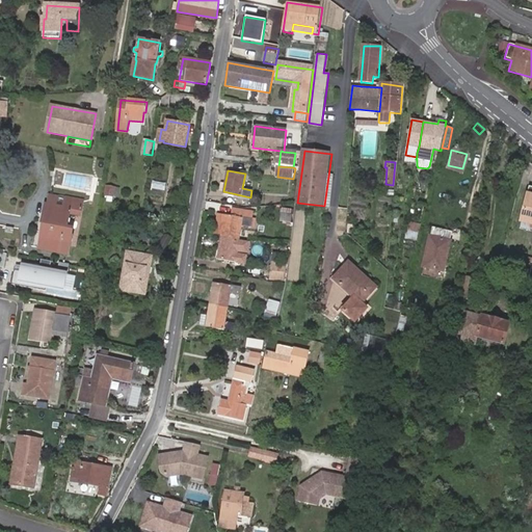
[(65,175),(64,184),(85,187),(87,178),(65,175)]
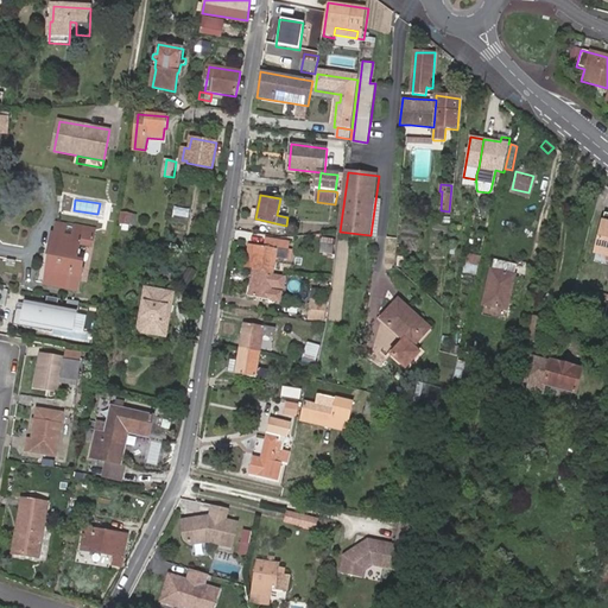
[(138,214),(120,211),(119,222),(135,226),(138,214)]
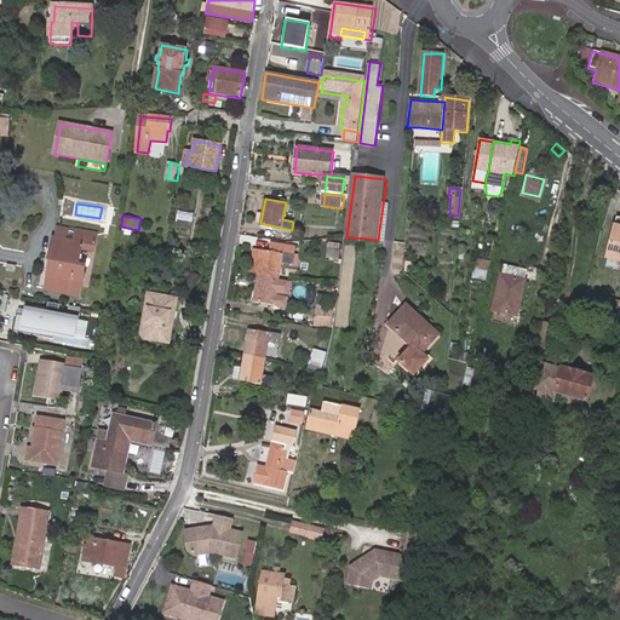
[(619,216),(616,216),(608,254),(619,257),(619,258),(619,264),(619,216)]
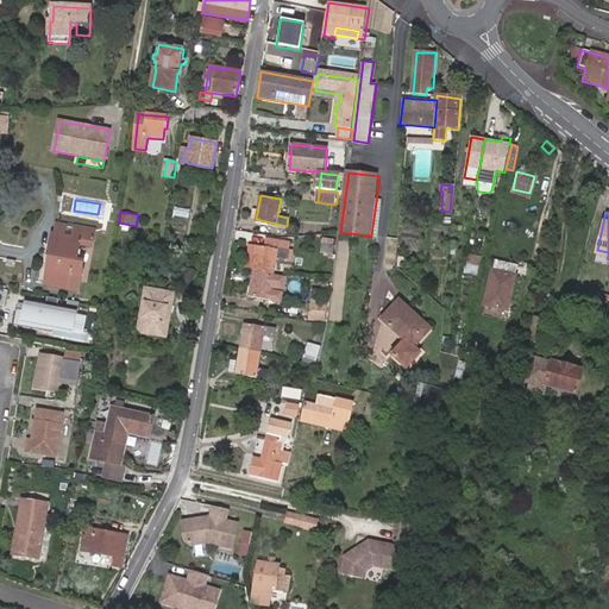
[(80,262),(83,244),(85,239),(95,242),(96,232),(58,226),(57,234),(54,234),(48,274),(64,276),(62,289),(82,293),(87,263),(80,262)]
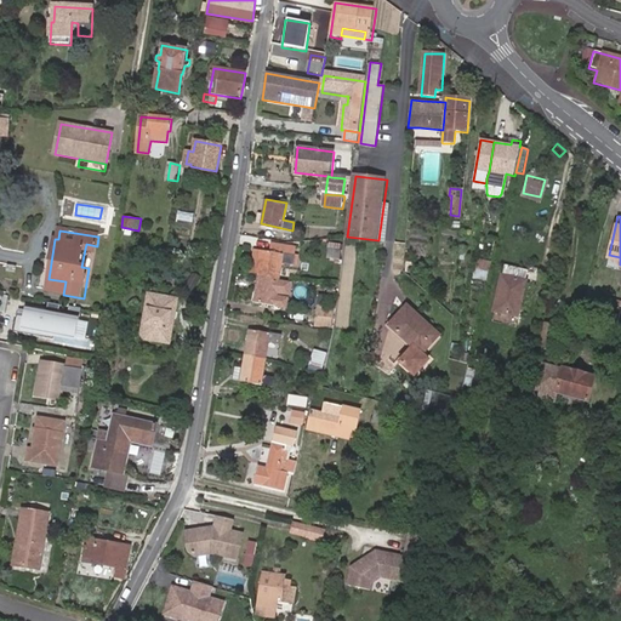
[(269,252),(292,256),(295,245),(271,243),(269,252)]
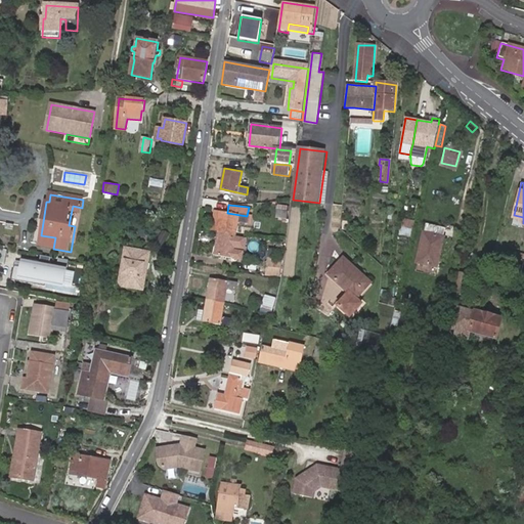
[(287,219),(288,212),(277,210),(276,217),(278,217),(277,223),(288,225),(289,219),(287,219)]
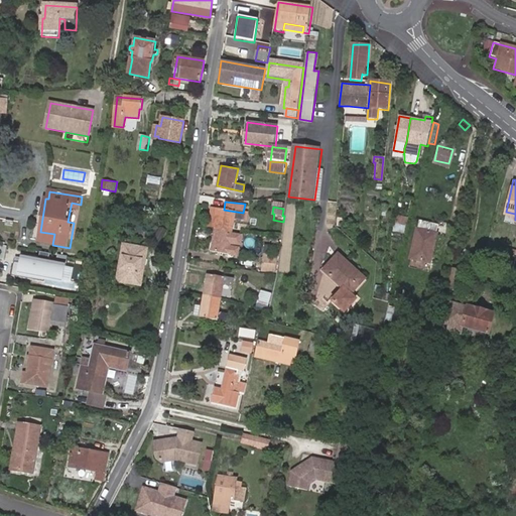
[(216,229),(232,231),(234,219),(243,220),(243,213),(224,210),(218,210),(218,211),(210,210),(207,227),(215,228),(216,229)]
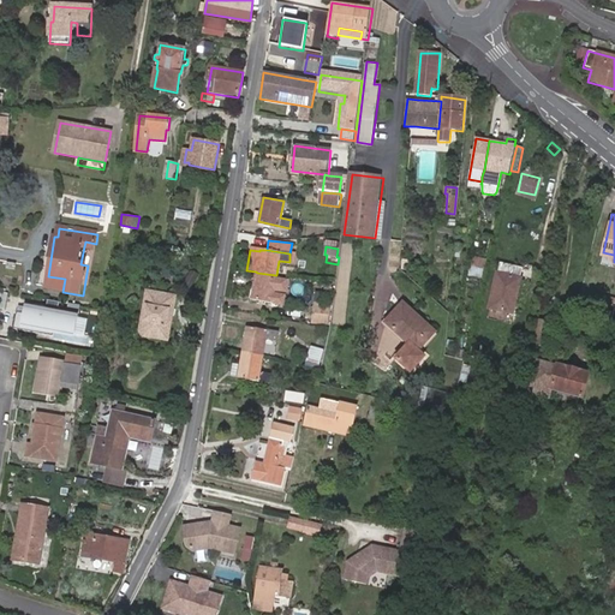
[(483,258),(475,257),(470,275),(478,278),(483,258)]
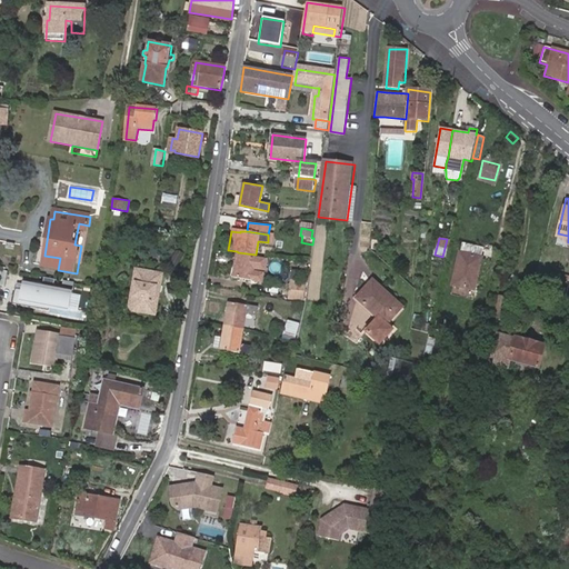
[(461,252),(453,285),(476,290),(483,257),(485,249),(463,243),(462,252),(461,252)]
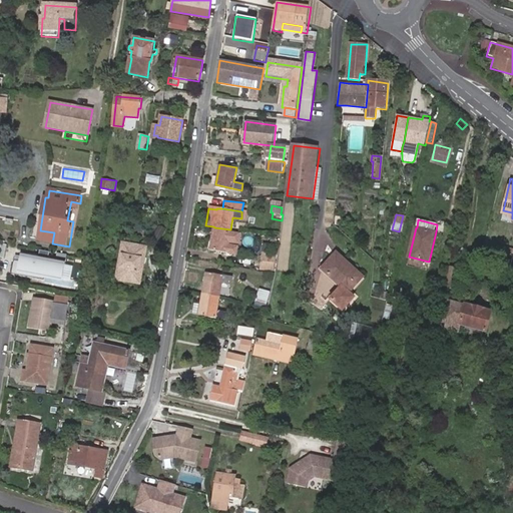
[(229,231),(230,229),(214,227),(210,249),(236,253),(237,246),(228,244),(229,243),(240,244),(241,233),(229,231)]
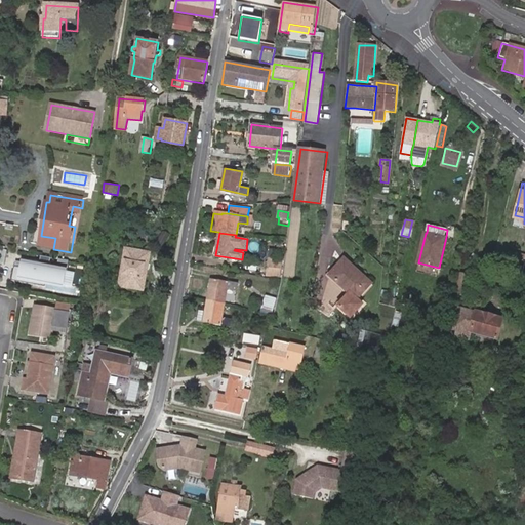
[(55,238),(41,236),(38,246),(53,249),(55,238)]
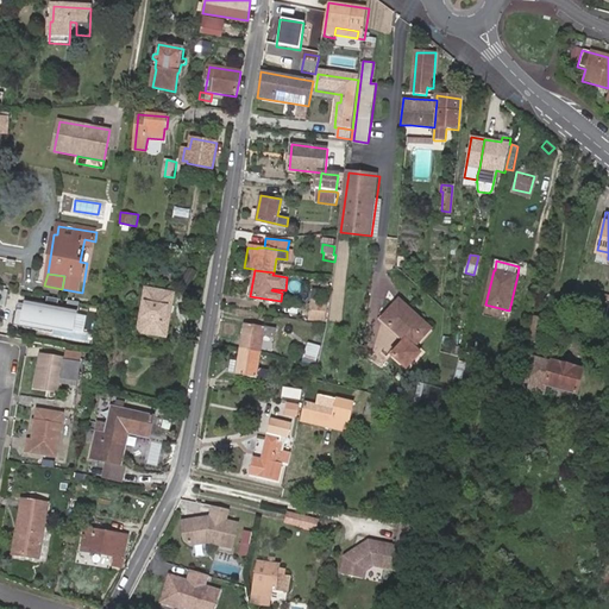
[(144,332),(167,337),(175,294),(148,289),(140,328),(144,332)]
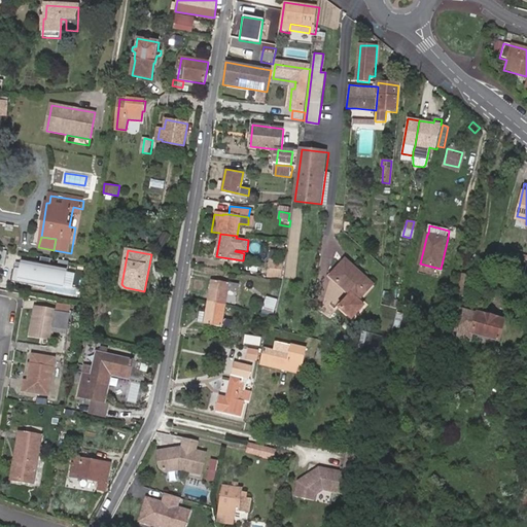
[(283,260),(270,258),(268,273),(282,275),(283,260)]
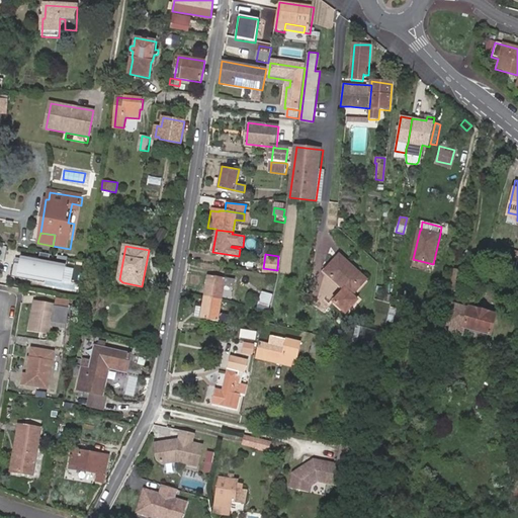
[(342,257),(333,266),(326,273),(347,292),(336,304),(348,315),(360,300),(355,295),(368,281),(342,257)]
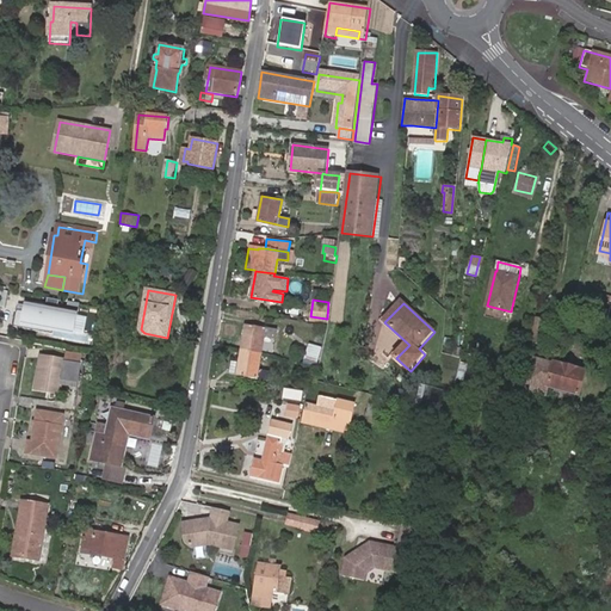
[(14,310),(12,327),(68,338),(73,315),(25,307),(24,312),(14,310)]
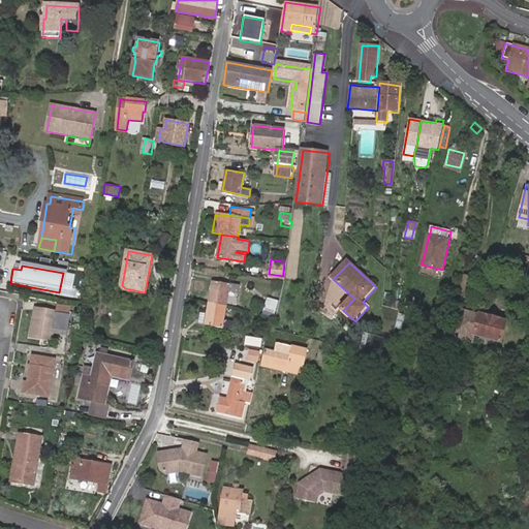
[(470,276),(461,274),(457,294),(464,297),(470,276)]
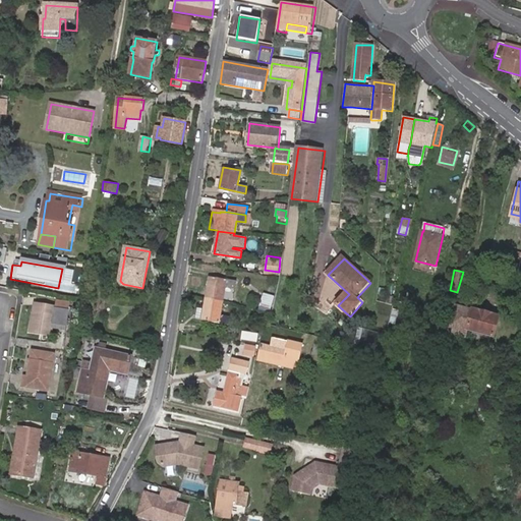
[(463,272),(457,292),(465,294),(470,274),(463,272)]
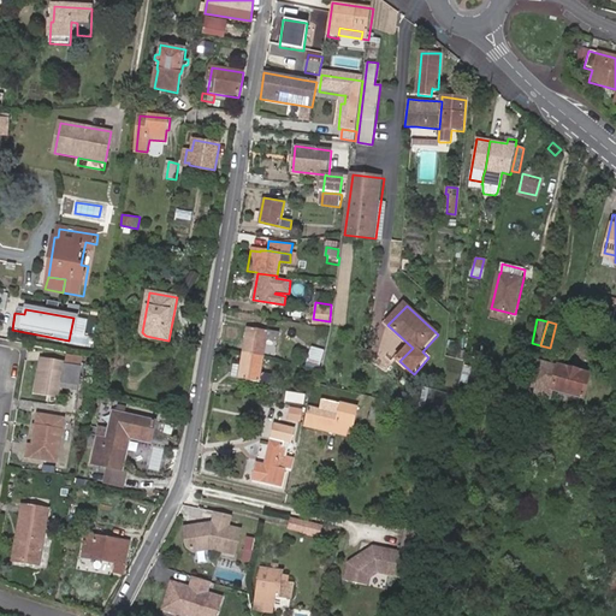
[(248,327),(244,353),(264,356),(266,338),(277,341),(278,332),(248,327)]
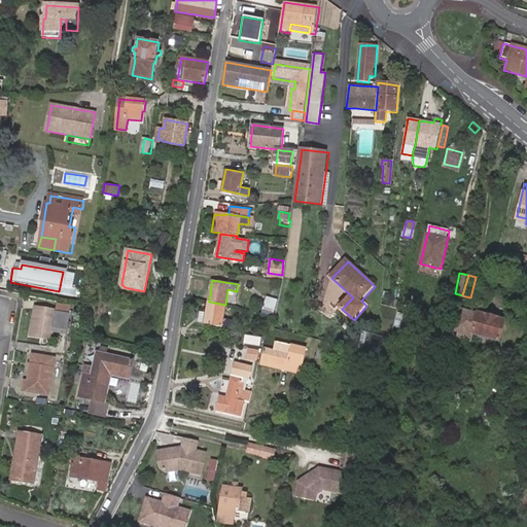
[(278,300),(267,296),(262,309),(274,312),(278,300)]
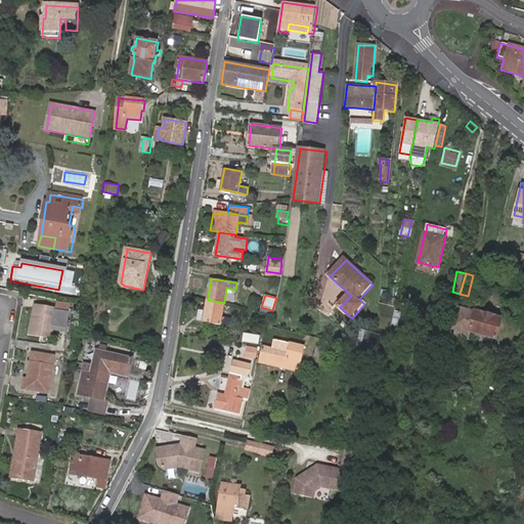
[(224,303),(208,300),(206,314),(199,313),(198,321),(204,322),(229,326),(231,319),(222,317),(224,303)]
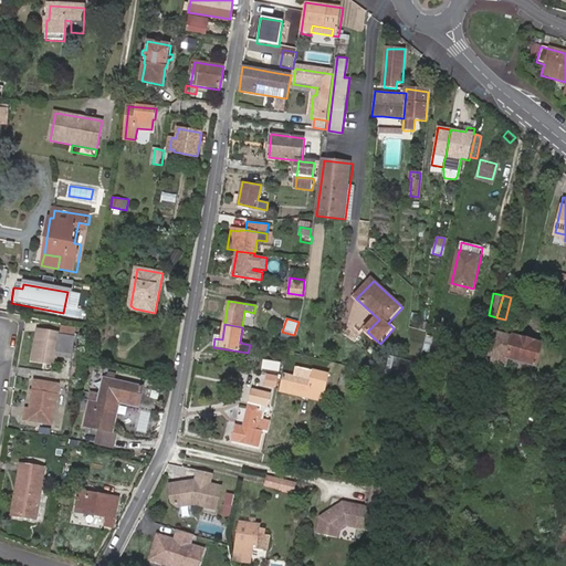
[(60,332),(35,327),(30,362),(55,366),(60,332)]
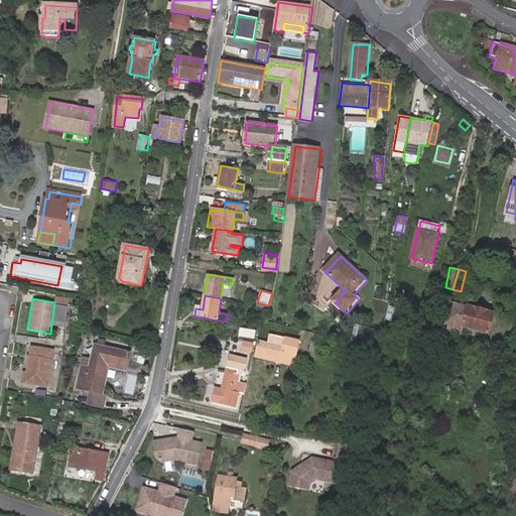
[(70,300),(56,298),(55,306),(69,307),(70,300)]
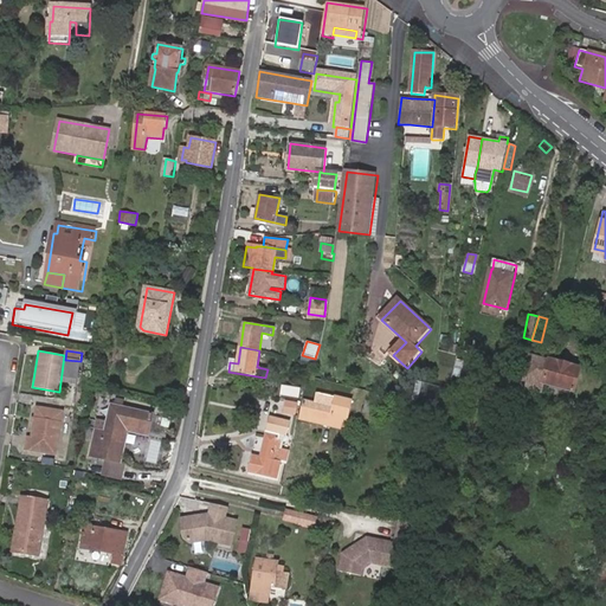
[(543,382),(573,389),(578,369),(532,356),(524,386),(541,389),(543,382)]
